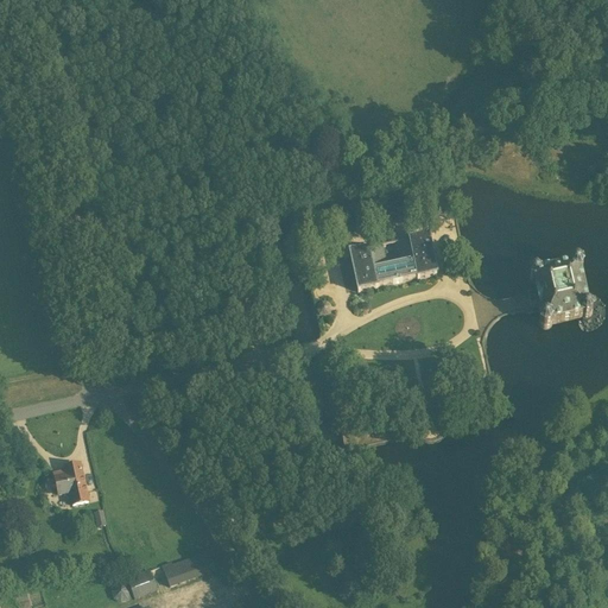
[(349,254),(358,295),(378,290),(378,289),(397,284),(417,280),(417,282),(437,277),(429,238),(409,242),(388,247),(368,251),(349,254)]
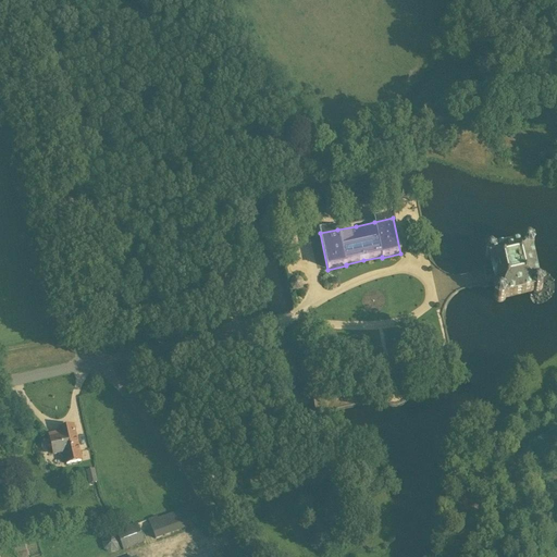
[(490,260),(491,267),(492,270),(483,272),(485,282),(494,281),(496,291),(494,295),(495,299),(498,301),(503,300),(505,297),(534,292),(536,293),(541,292),(543,288),(542,284),(537,282),(531,250),(534,247),(533,243),(529,240),(524,242),(522,245),(494,250),(492,249),(487,250),(485,254),(485,258),(490,260)]
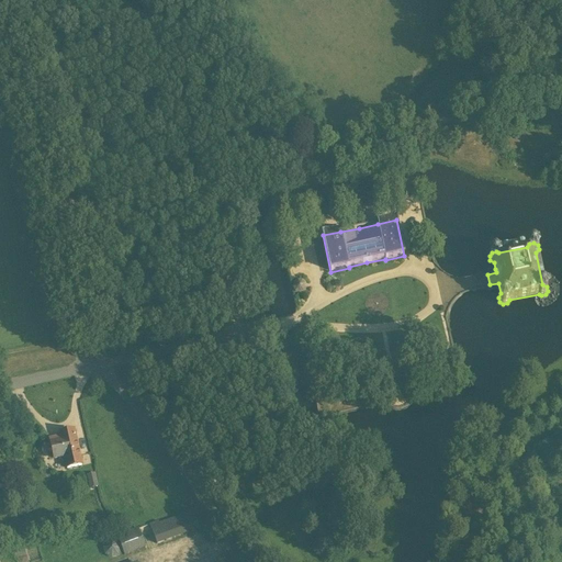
[(304,289),(305,287),(304,282),(300,281),(296,284),(298,289),(301,290),(304,289)]
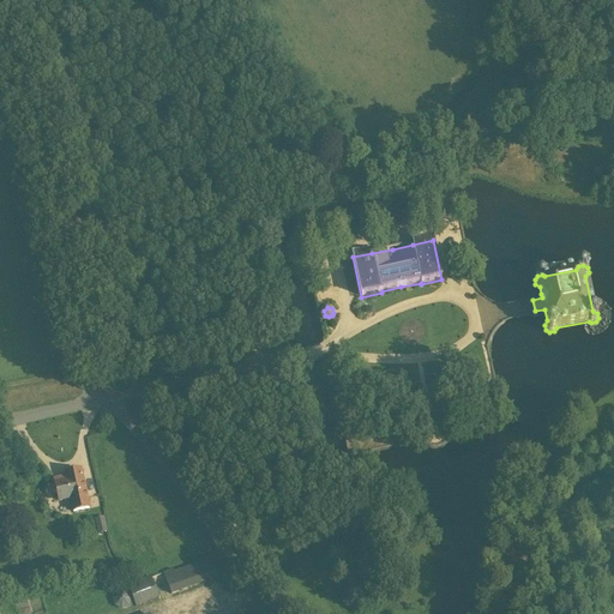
[(80,471),(65,475),(65,477),(55,480),(59,501),(71,499),(73,512),(89,509),(88,501),(80,471)]
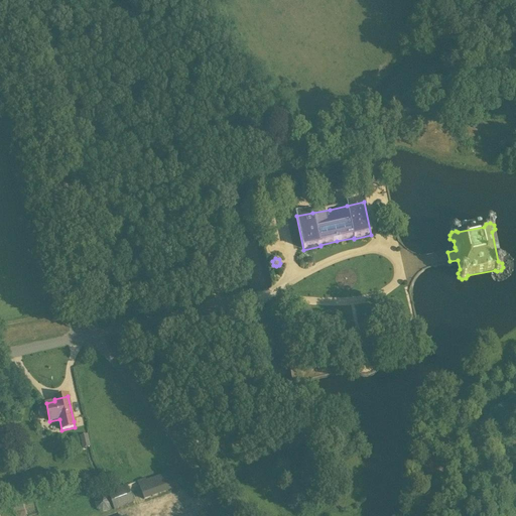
[(83,448),(90,446),(87,434),(80,436),(83,448)]
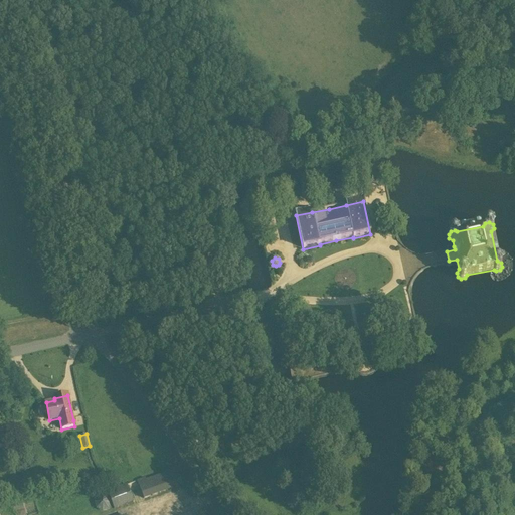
[(145,478),(137,481),(144,499),(182,486),(176,470),(146,481),(145,478)]
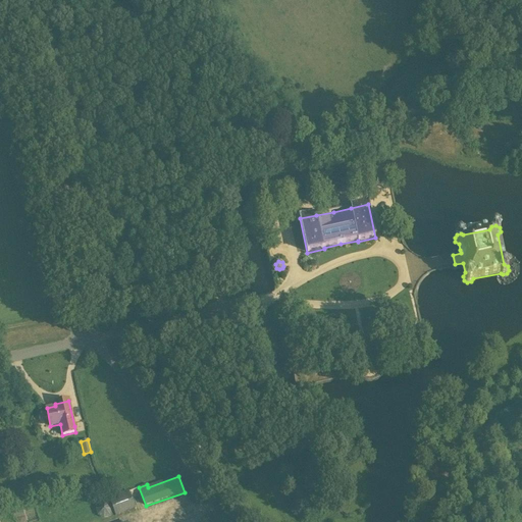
[(109,499),(113,511),(115,516),(135,509),(128,491),(109,499)]
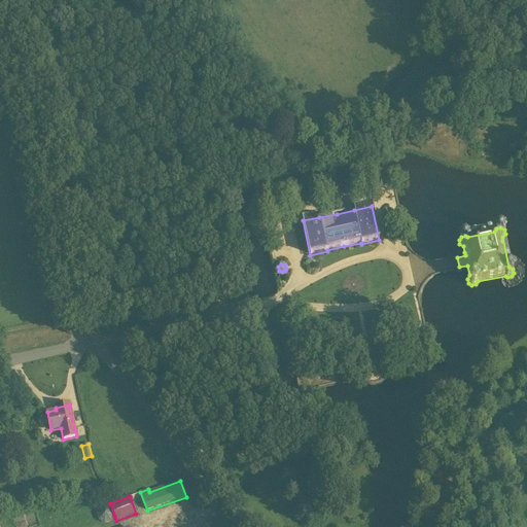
[(114,516),(111,508),(105,505),(99,507),(96,515),(98,521),(104,524),(111,522),(114,516)]
